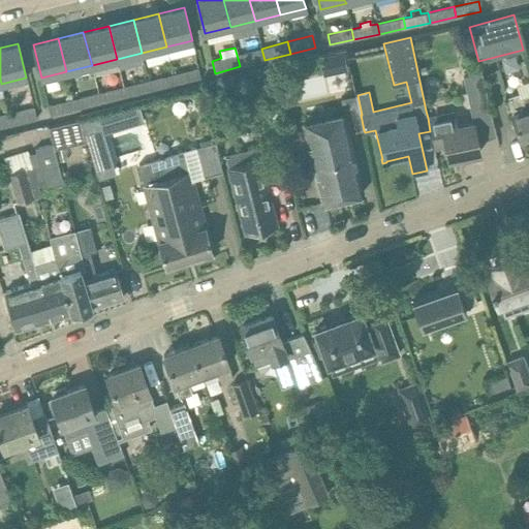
[(261,49),(237,55),(240,66),(265,60),(261,49)]
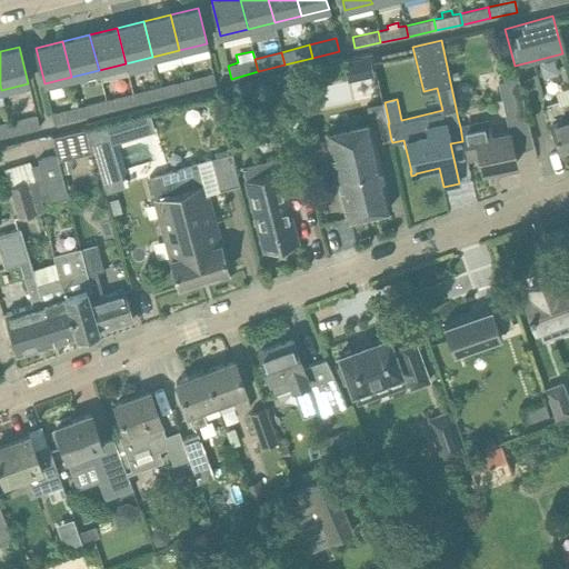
[(187,79),(189,90),(216,83),(213,72),(187,79)]
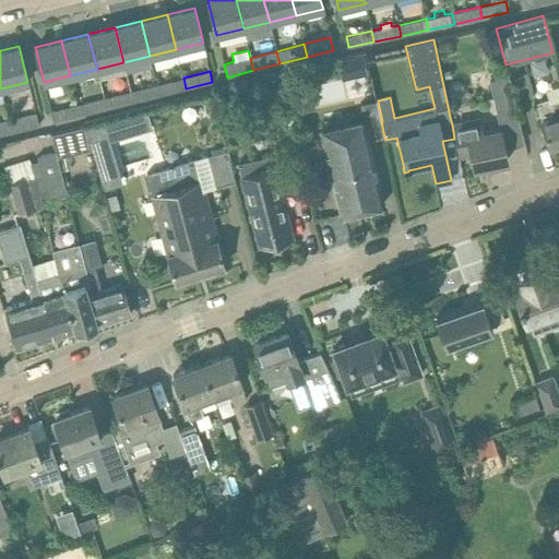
[(514,104),(509,75),(489,80),(498,120),(518,116),(514,104)]
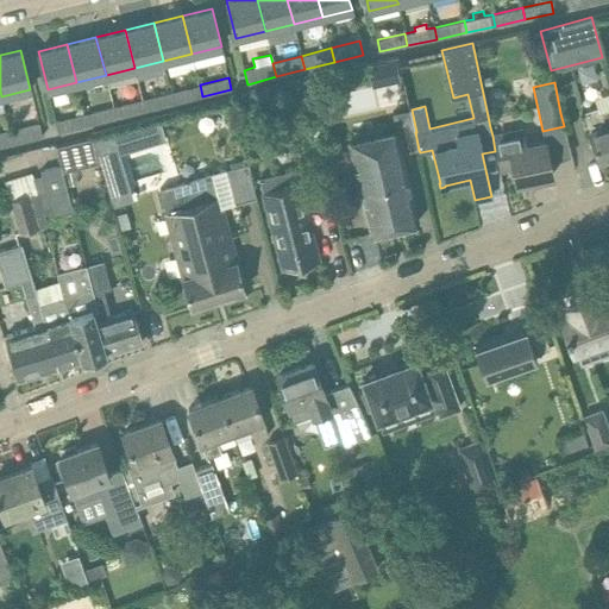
[(174,104),(202,96),(200,85),(171,92),(174,104)]
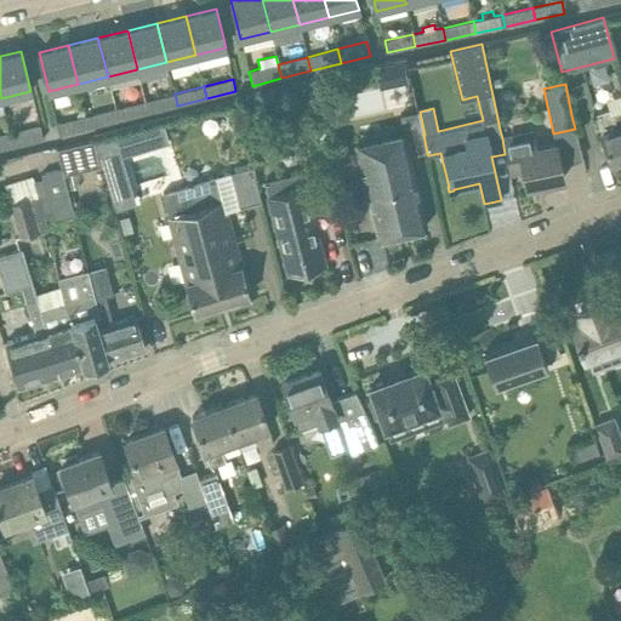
[(144,102),(147,113),(177,106),(175,93),(144,102)]
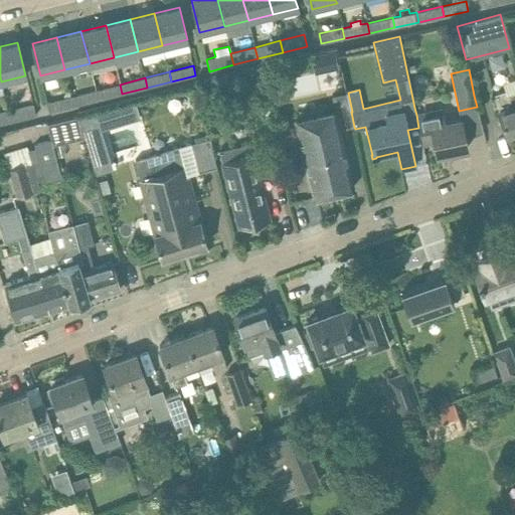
[(98,100),(122,94),(120,84),(96,91),(98,100)]
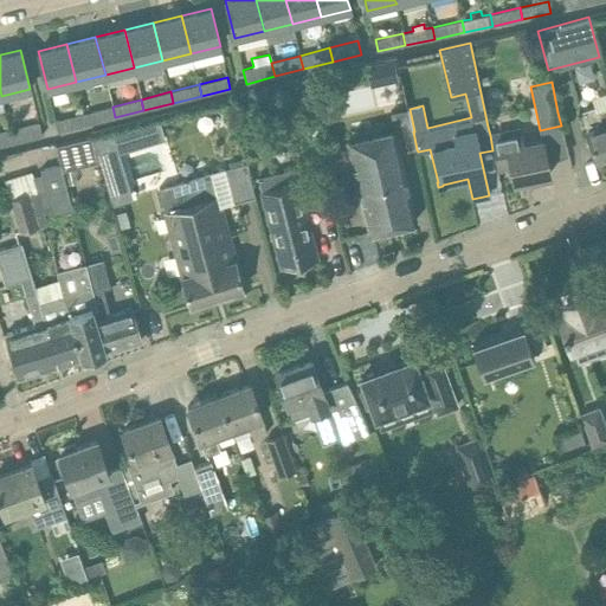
[(113,107),(84,114),(86,124),(115,117),(113,107)]
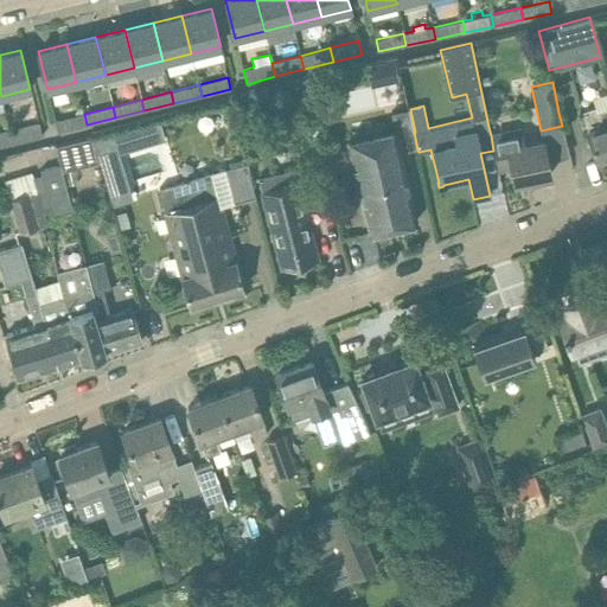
[(606,154),(606,108),(596,112),(595,107),(581,112),(588,131),(587,131),(596,159),(606,154)]
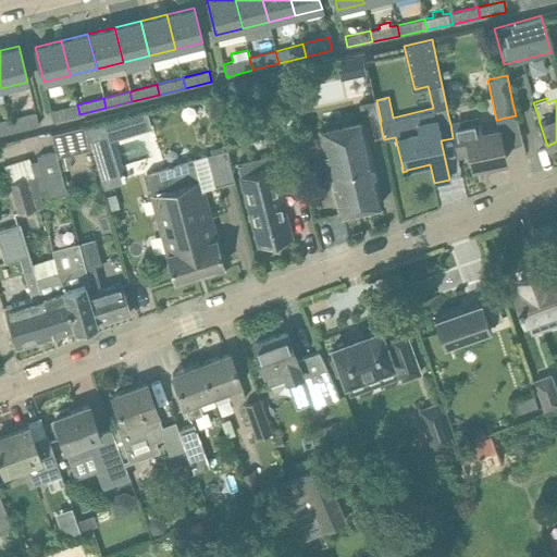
[(52,122),(79,114),(77,104),(50,111),(52,122)]
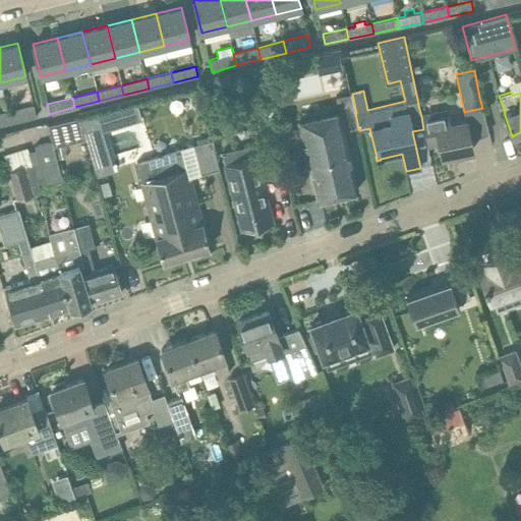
[(117,109),(121,123),(139,118),(134,104),(117,109)]
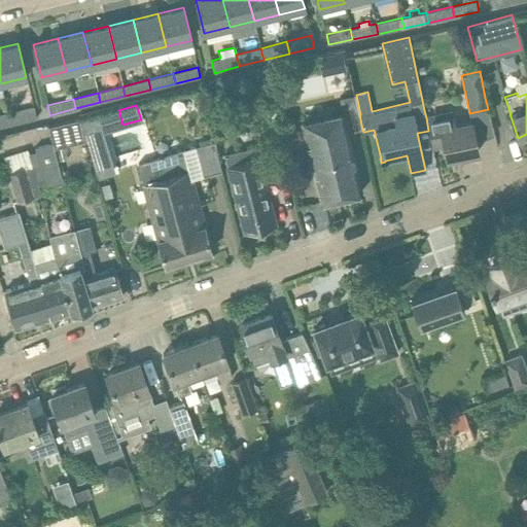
[(8,112),(11,125),(36,118),(33,106),(8,112)]
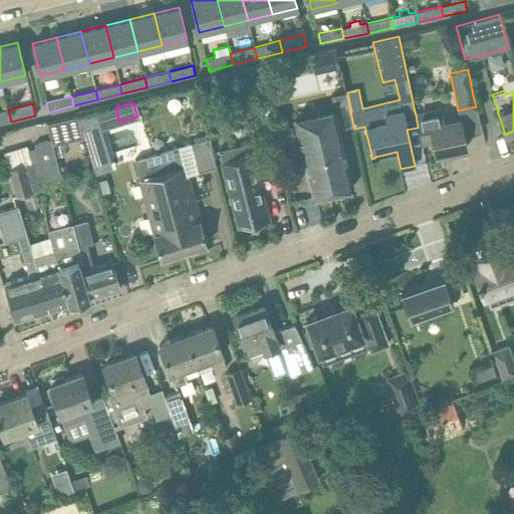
[(0,123),(11,121),(8,109),(0,110),(0,123)]
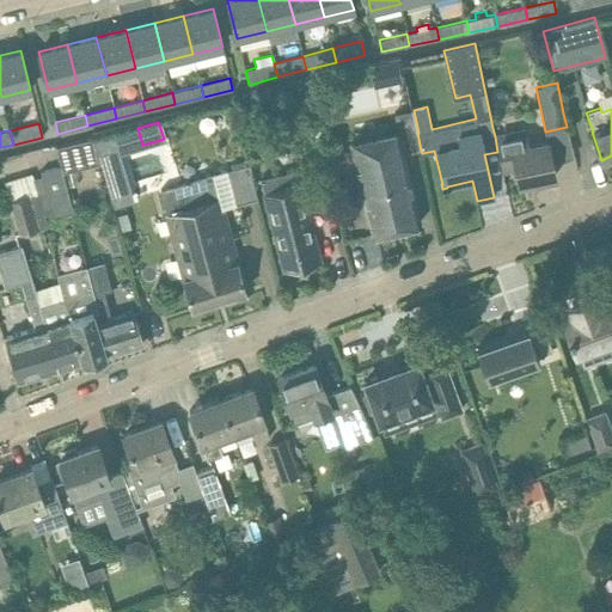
[(420,222),(415,200),(398,130),(350,142),(372,234),(420,222)]
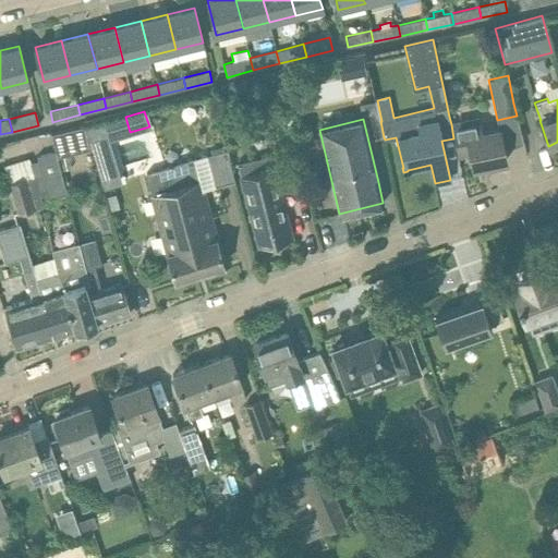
[(477,119),(451,124),(453,138),(458,155),(470,152),(473,168),(506,160),(499,130),(481,134),(477,119)]
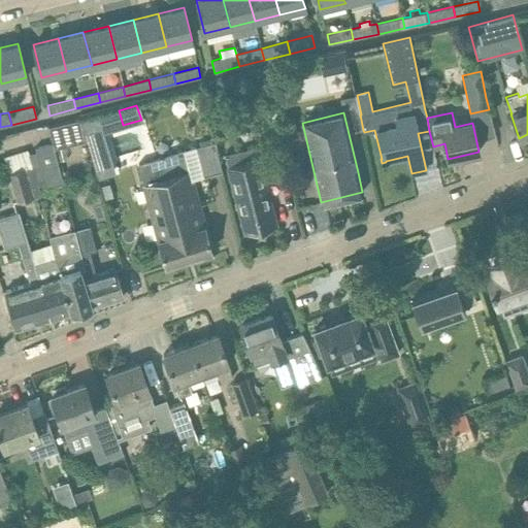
[(97,118),(83,122),(99,176),(113,172),(101,132),(97,118)]
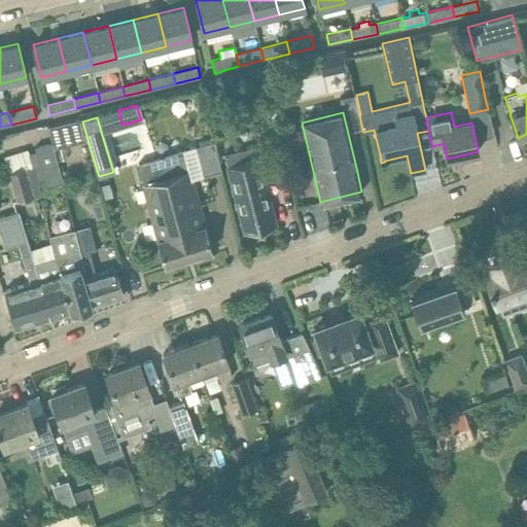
[(54,148),(55,148),(85,141),(78,118),(48,127),(53,143),(54,148)]
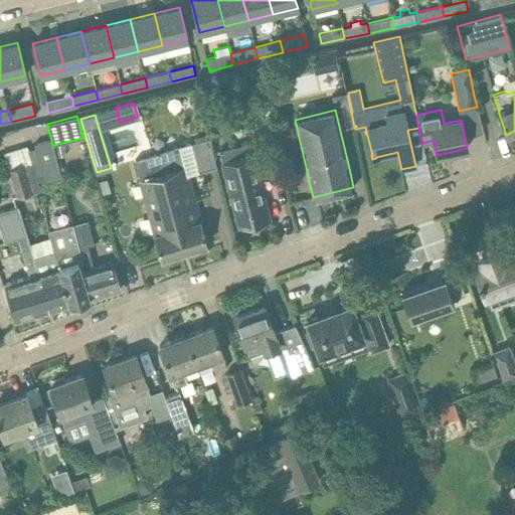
[(168,210),(180,253),(206,245),(198,221),(197,222),(186,175),(217,167),(209,139),(180,147),(151,155),(156,175),(172,170),(183,205),(168,210)]
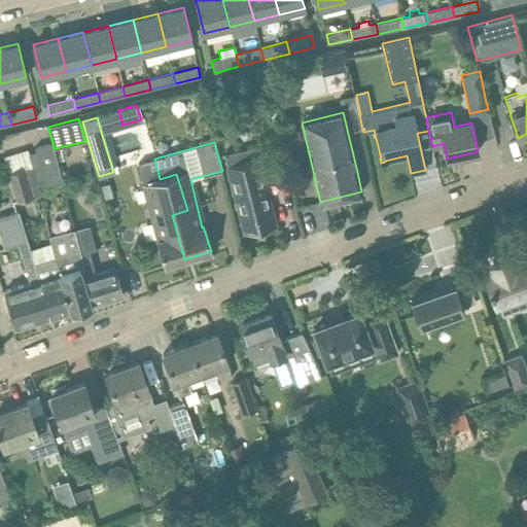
[(30,153),(33,167),(37,181),(44,180),(45,186),(63,183),(55,148),(54,148),(53,143),(35,147),(36,151),(30,153)]
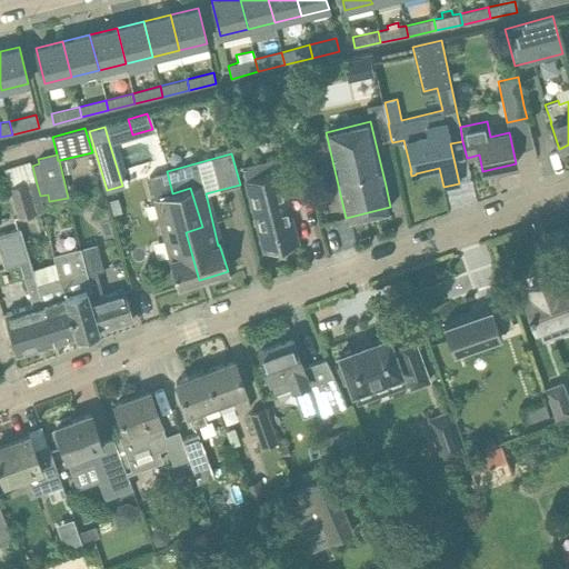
[(276,158),(259,162),(242,167),(258,230),(263,251),(298,242),(276,158)]
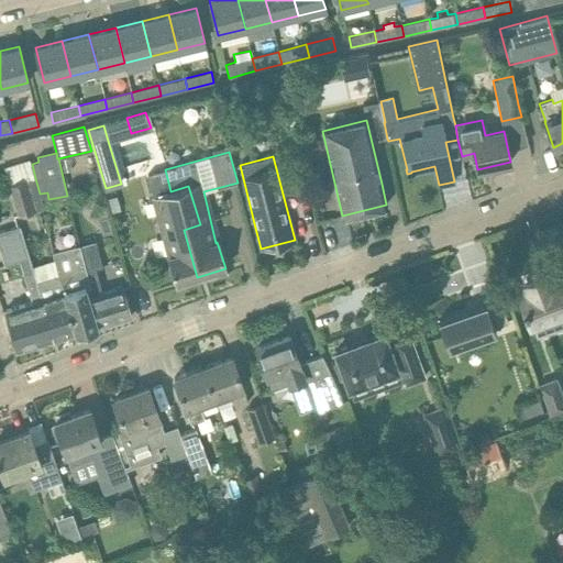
[(170,191),(165,169),(147,175),(153,195),(169,257),(168,257),(177,284),(197,277),(184,230),(200,224),(188,186),(170,191)]
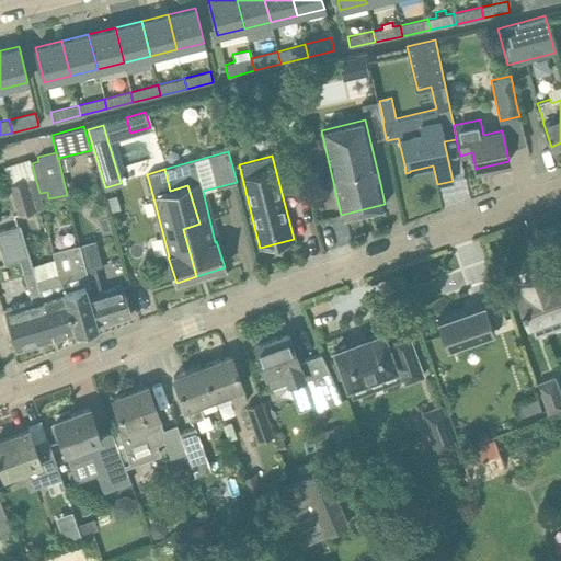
[(43,207),(39,193),(35,178),(9,185),(18,215),(43,207)]
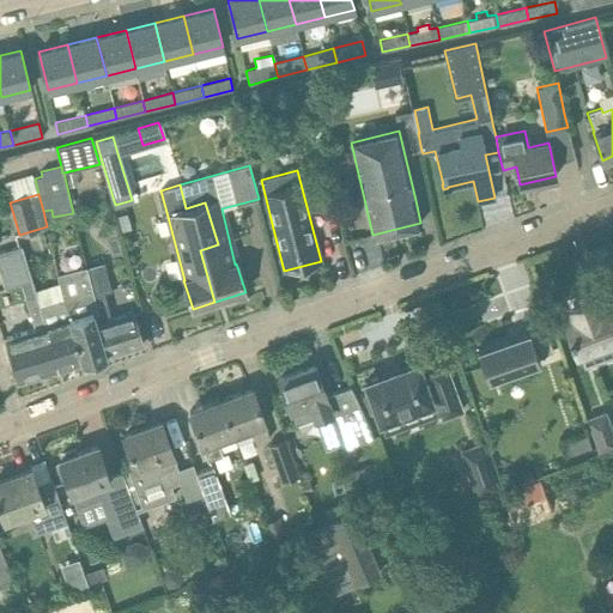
[(19,381),(49,372),(41,345),(50,343),(41,313),(35,291),(22,247),(0,253),(0,272),(5,289),(20,284),(35,329),(6,339),(19,381)]
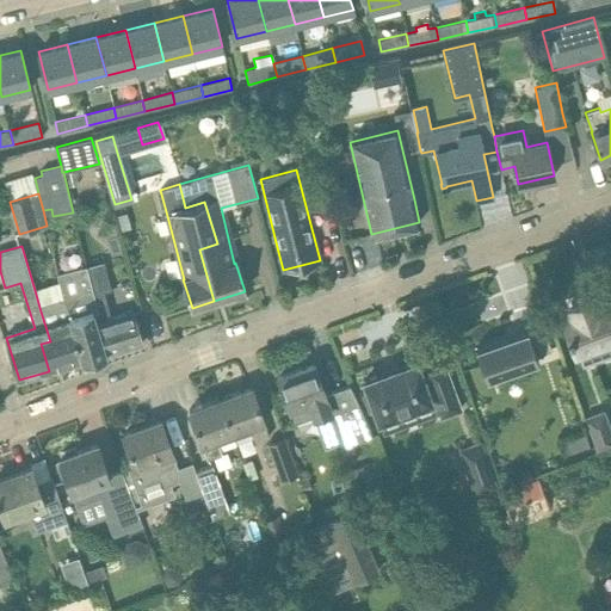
[(87,266),(59,275),(67,304),(69,318),(82,360),(106,355),(94,315),(99,313),(93,295),(90,278),(87,266)]
